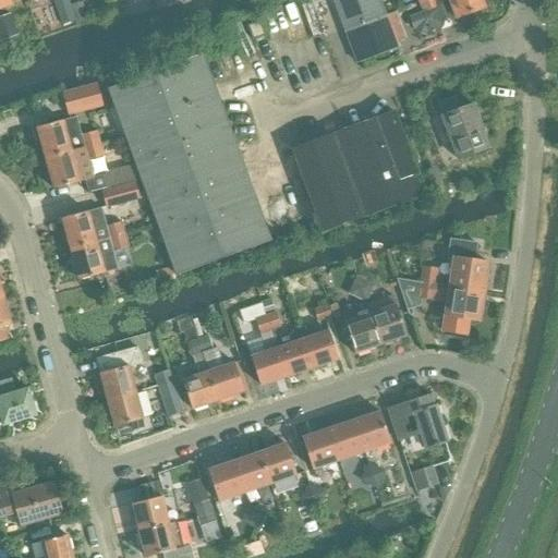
[(0,0),(0,10),(12,7),(10,0),(0,0)]
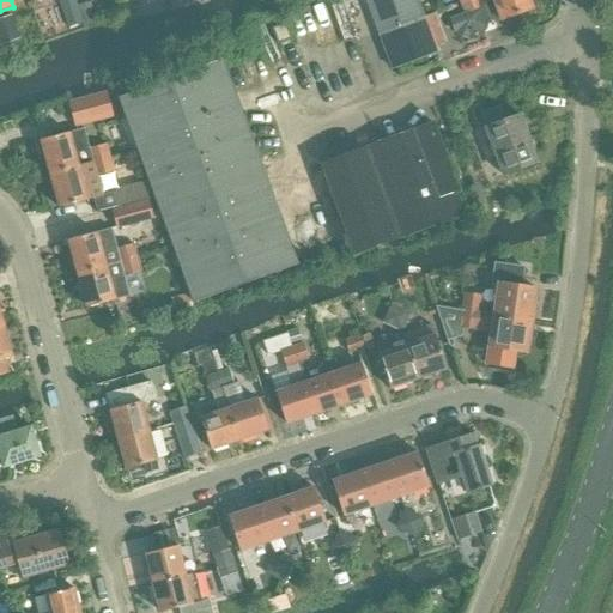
[(74,0),(62,0),(59,1),(68,29),(83,24),(74,0)]
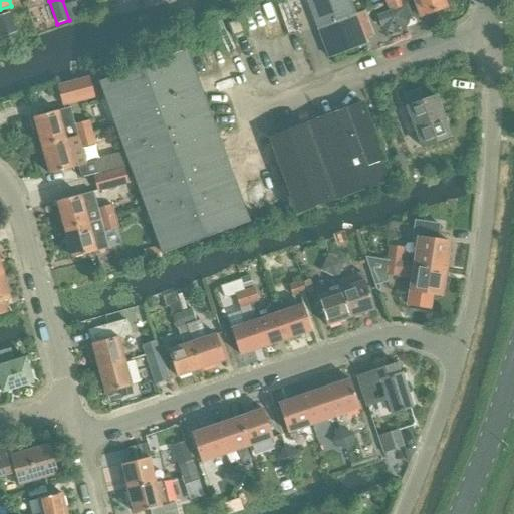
[(307,0),(318,27),(355,13),(350,0),(307,0)]
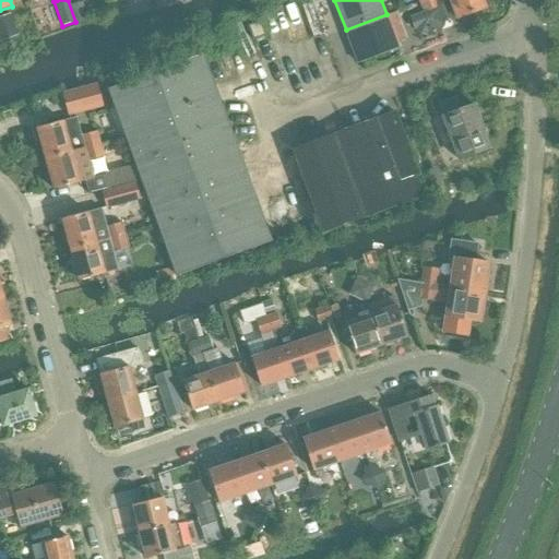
[(423,12),(411,16),(415,30),(428,35),(441,31),(448,18),(461,24),(476,19),(474,11),(486,7),(485,4),(484,0),(424,0),(419,2),(423,12)]
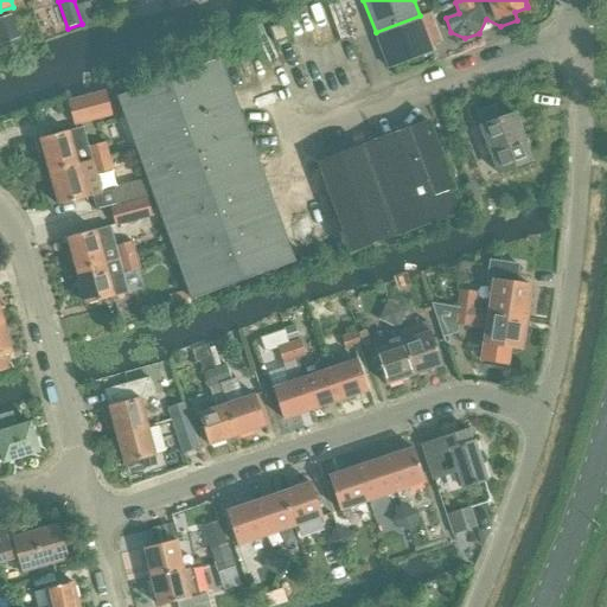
[(11,16),(0,19),(0,45),(19,39),(11,16)]
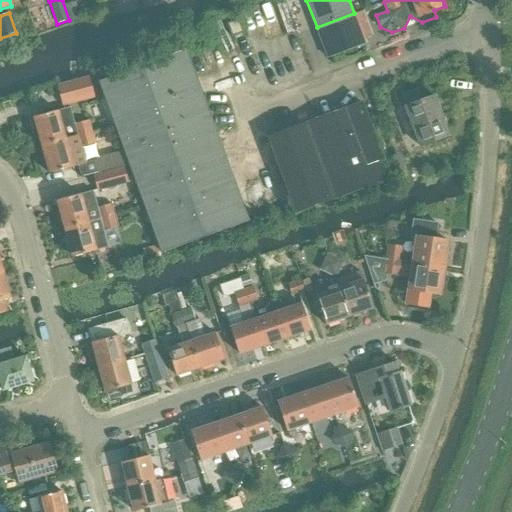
[(328,58),(366,44),(354,13),(317,27),(328,58)]
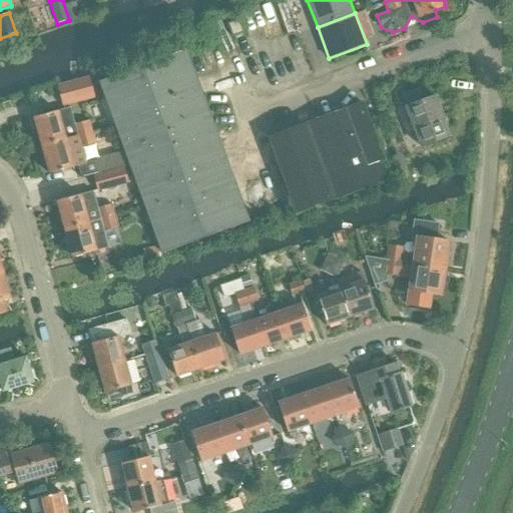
[(233,37),(244,33),(240,20),(228,24),(233,37)]
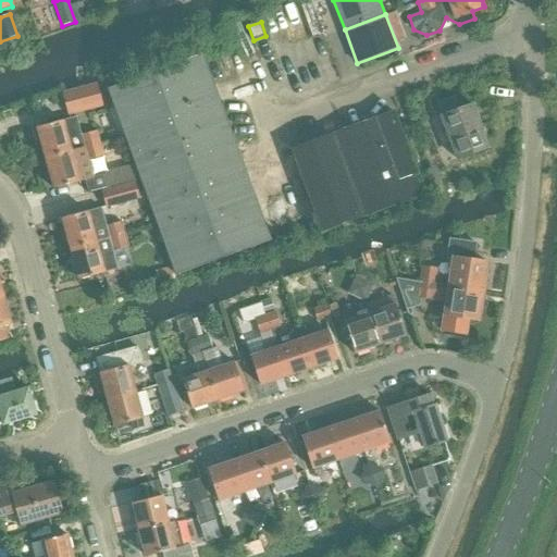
[(176,274),(270,239),(203,56),(110,90),(176,274)]
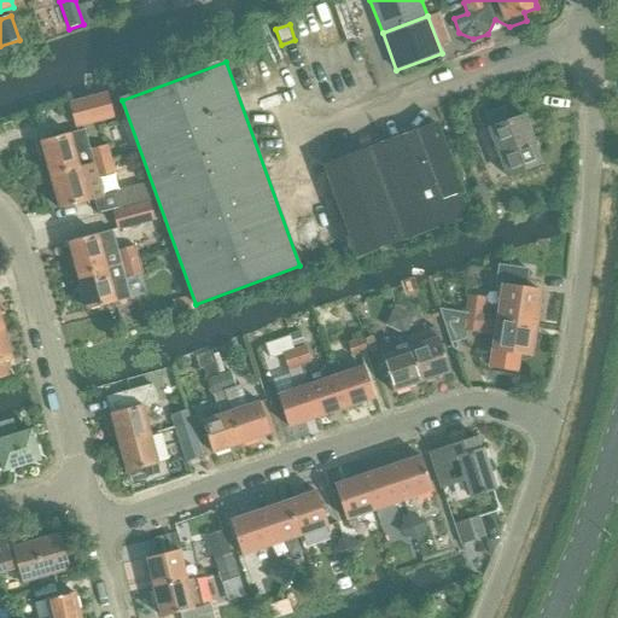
[(71,104),(77,127),(115,117),(108,94),(71,104)]
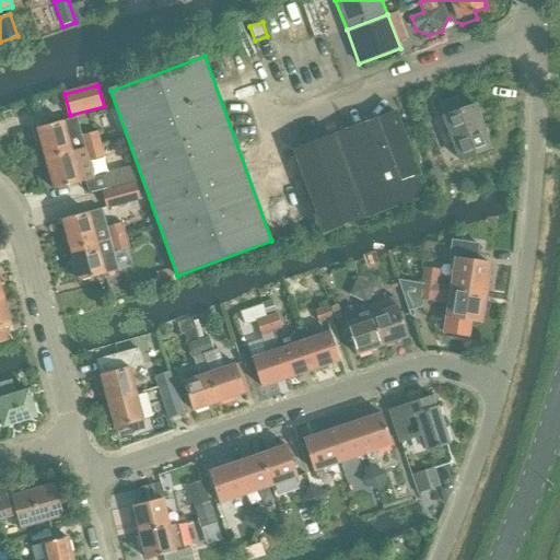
[(476,106),(463,112),(457,97),(441,104),(445,117),(444,118),(461,161),(491,150),(476,106)]
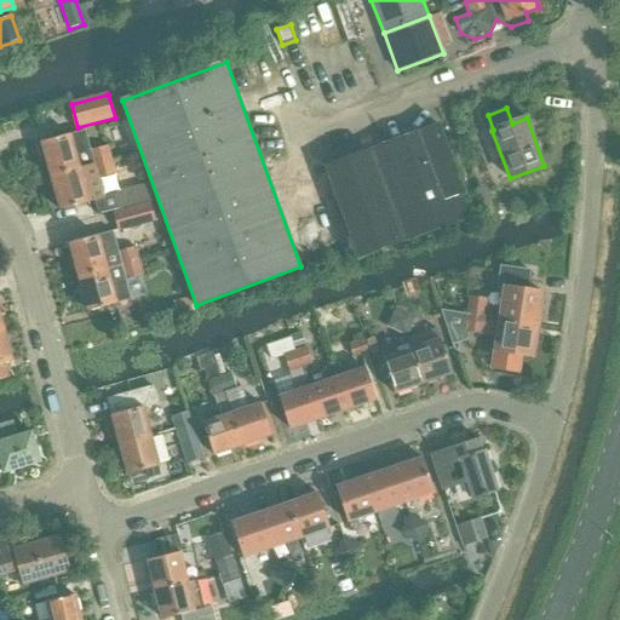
[(359,259),(472,217),(438,125),(325,167),(359,259)]
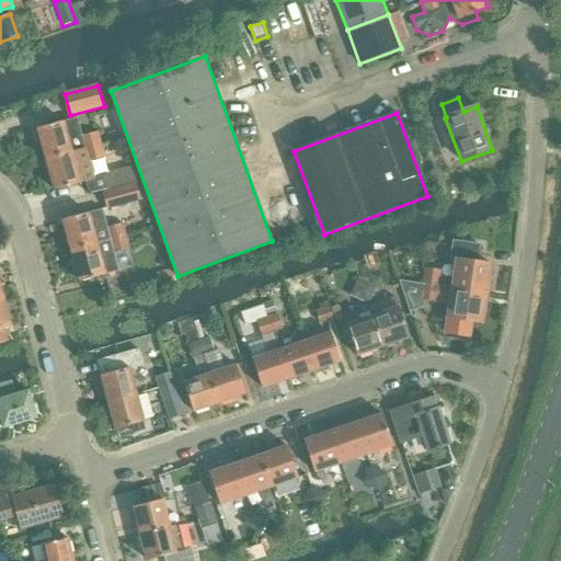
[(46,160),(101,145),(98,133),(82,136),(78,118),(38,129),(46,160)]
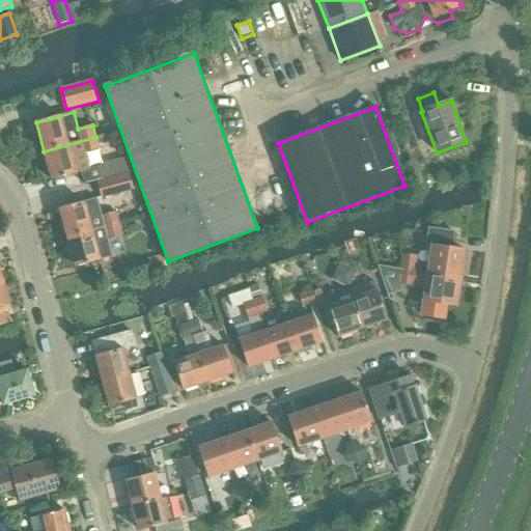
[(85,154),(99,149),(95,137),(44,151),(52,180),(81,172),(85,185),(105,178),(101,166),(89,169),(85,154)]
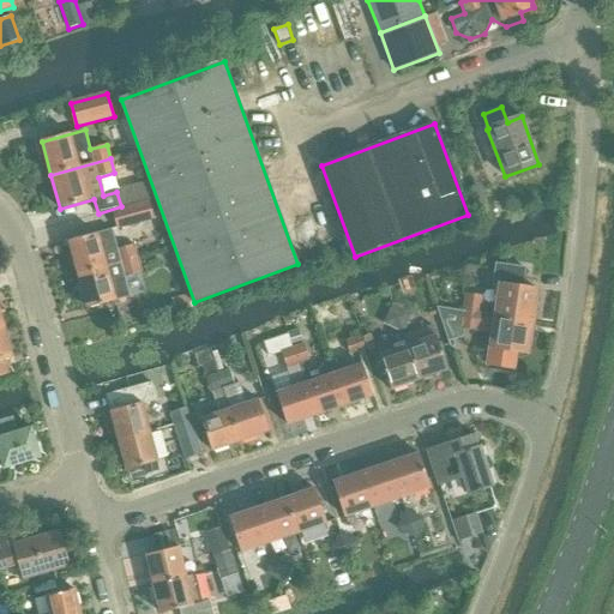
[(118,229),(155,218),(150,200),(113,211),(118,229)]
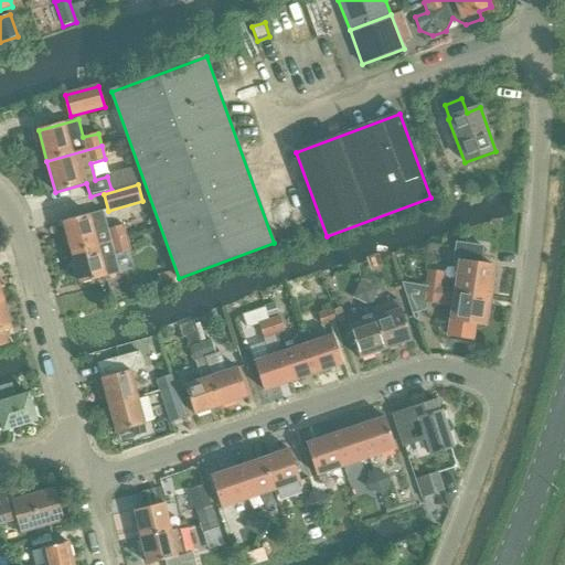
[(124,225),(108,230),(104,211),(63,222),(72,253),(98,246),(112,242),(112,241),(119,238),(119,242),(127,240),(127,238),(127,237),(124,225)]
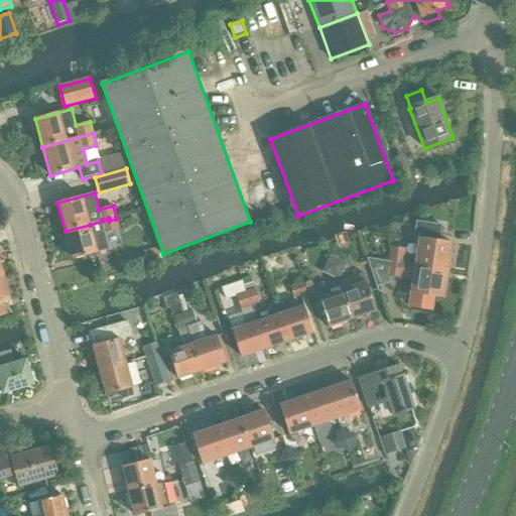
[(106,233),(119,229),(116,217),(116,218),(116,219),(109,221),(109,218),(102,220),(102,221),(90,225),(66,231),(74,259),(110,249),(106,233)]
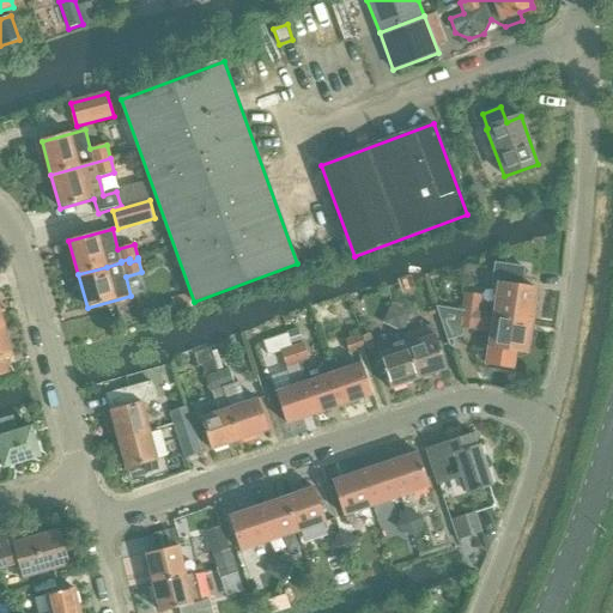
[(497,265),(493,285),(499,285),(495,315),(532,321),(536,290),(522,287),(525,268),(497,265)]
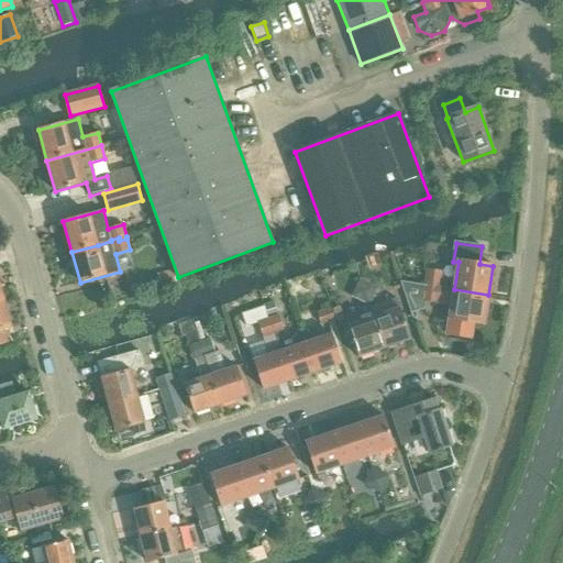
[(428,271),(426,286),(441,288),(443,273),(428,271)]
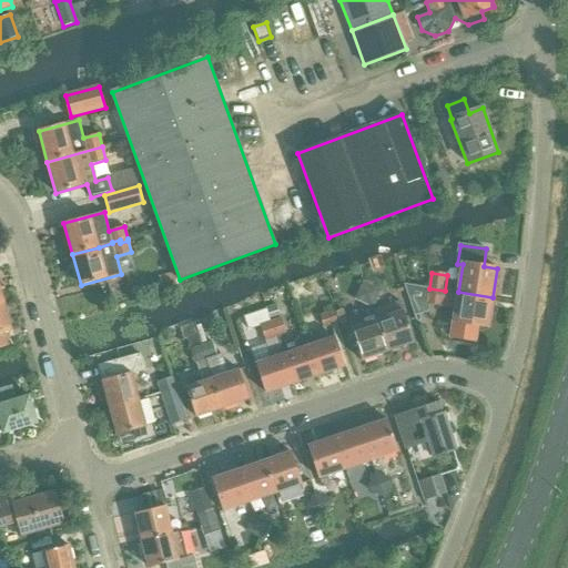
[(363,282),(359,290),(377,300),(382,291),(363,282)]
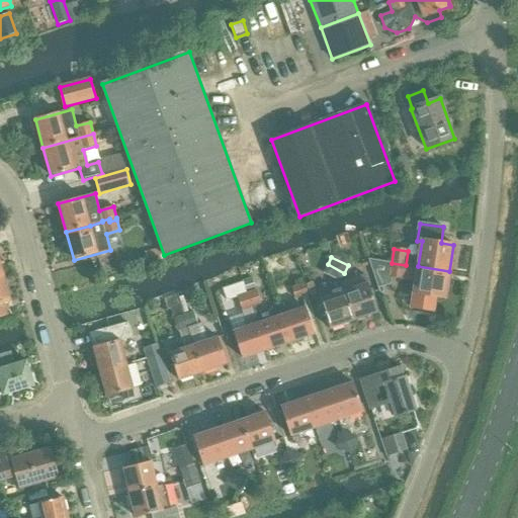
[(392,263),(369,259),(378,288),(392,284),(393,277),(400,279),(414,281),(412,295),(410,308),(433,312),(434,299),(435,297),(444,298),(445,298),(445,297),(449,271),(418,266),(406,265),(392,263)]
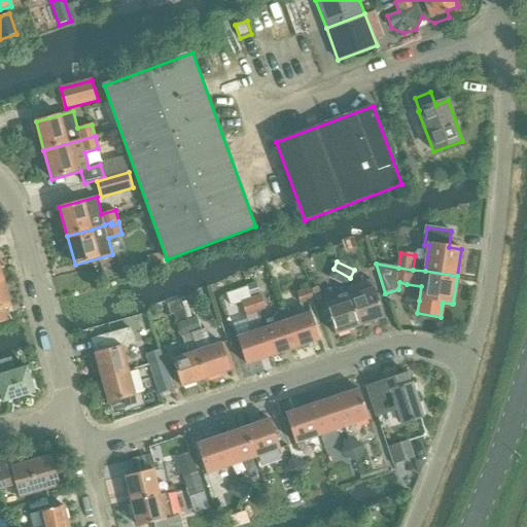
[(334,269),(328,279),(346,287),(350,278),(334,269)]
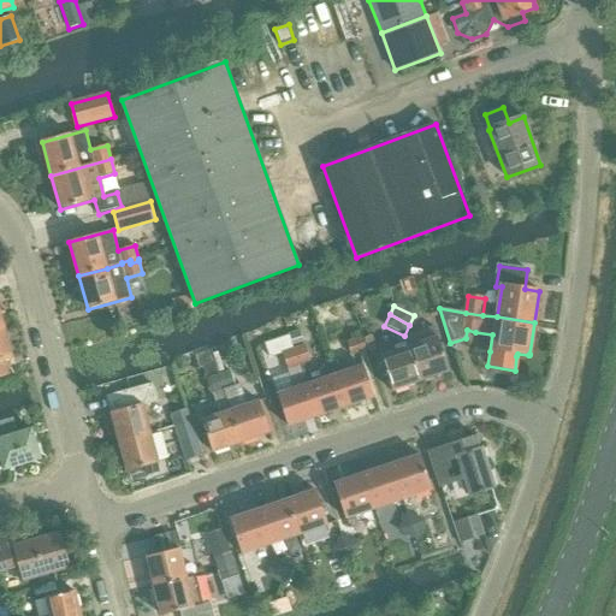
[(0,362),(15,360),(5,326),(0,326),(0,378),(4,377),(0,362)]
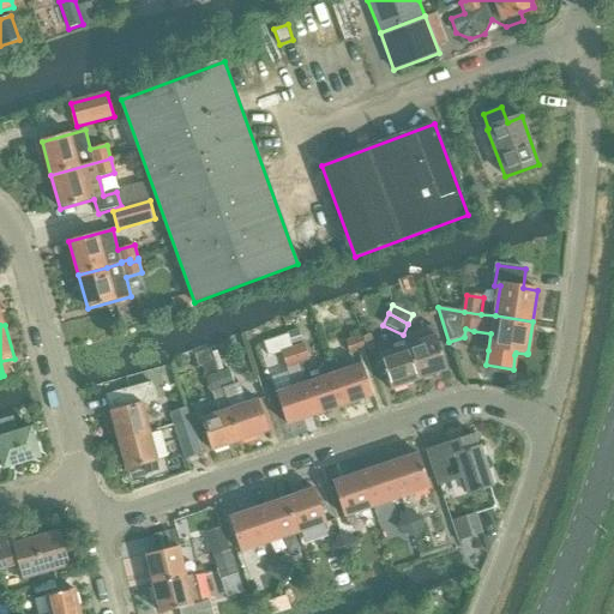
[(434,326),(404,337),(408,345),(420,380),(449,371),(438,336),(434,326)]
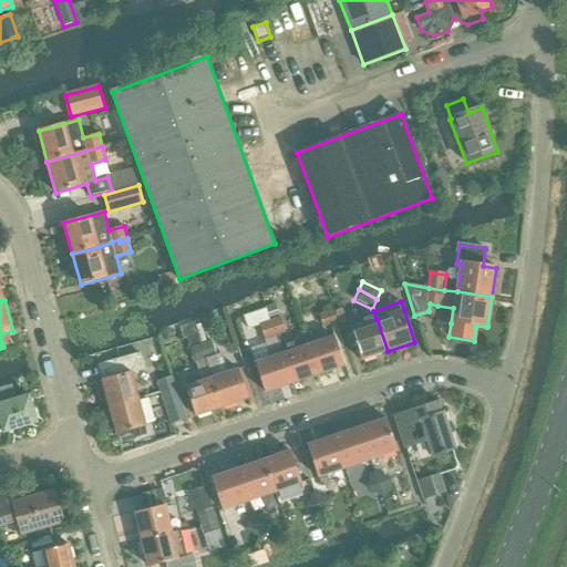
[(266,309),(244,317),(248,330),(259,327),(270,359),(256,363),(266,392),(292,383),(282,354),(281,354),(276,337),(277,337),(271,321),(269,321),(266,309)]
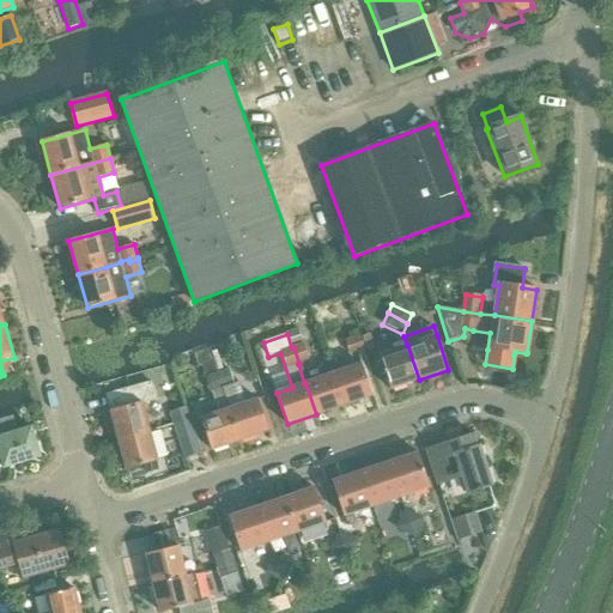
[(360,337),(344,341),(349,354),(364,349),(360,337)]
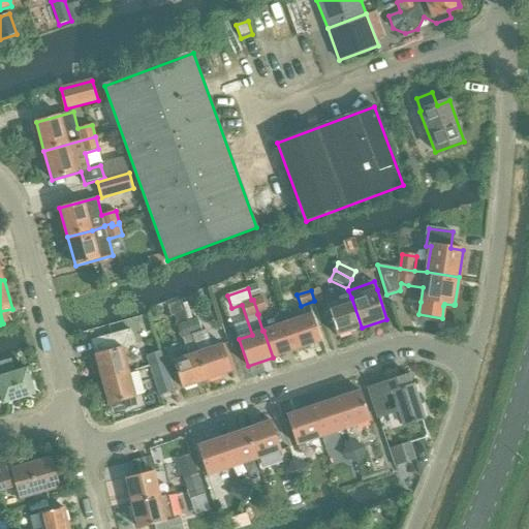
[(253,300),(258,314),(267,311),(261,297),(253,300)]
